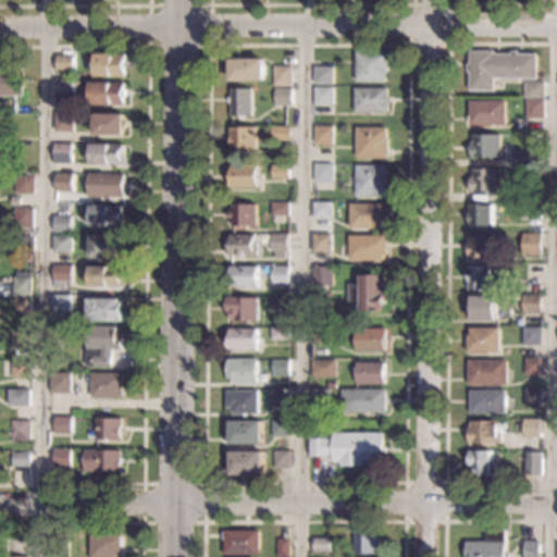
[(517,54),(536,54),(535,81),(493,79),(493,91),(467,91),(467,73),(465,73),(466,65),(468,65),(468,52),(493,53),(493,54),(509,54),(509,52),(517,52),(517,54)]
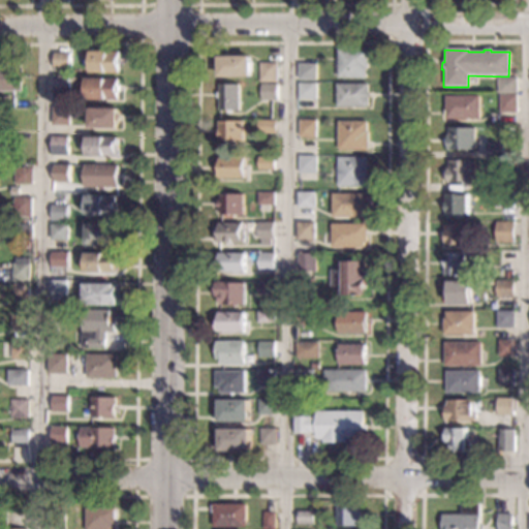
[(119,73),(90,73),(91,51),(119,52),(119,73)]
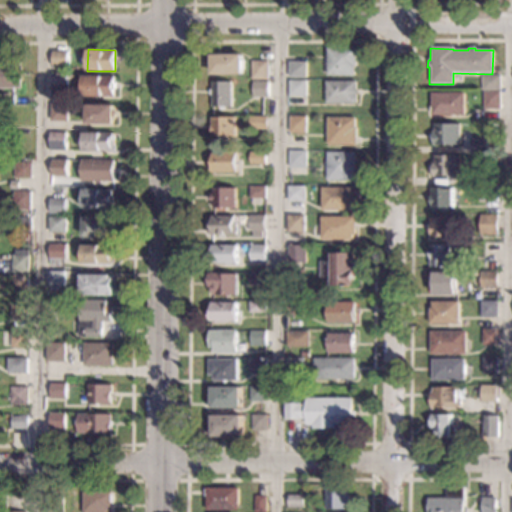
[(356,67),(354,67),(354,76),(327,76),(327,49),(356,49),(356,67)]
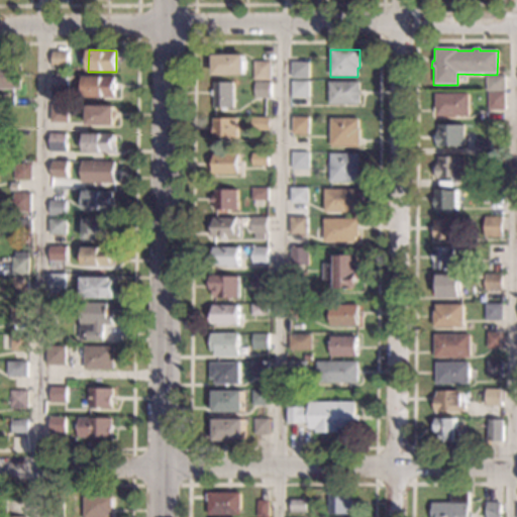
[(68,68),(52,68),(52,52),(68,53),(68,68)]
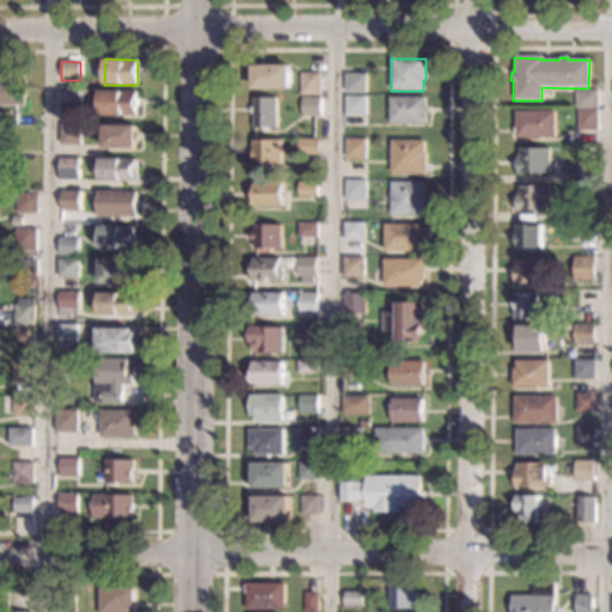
[(291,90),(251,90),(252,66),(291,67),(291,90)]
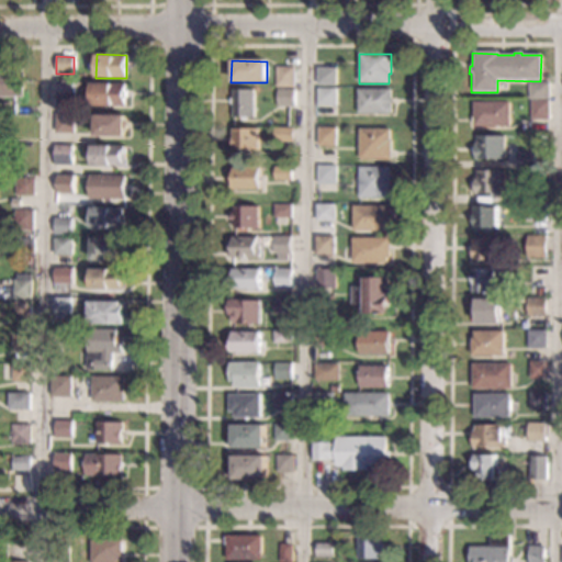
[(294,88),(276,88),(274,67),(293,67),(294,88)]
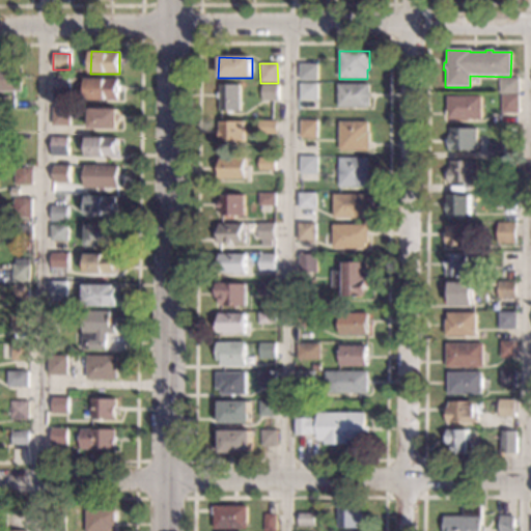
[(22,91),(0,91),(0,67),(2,67),(2,64),(22,64),(22,91)]
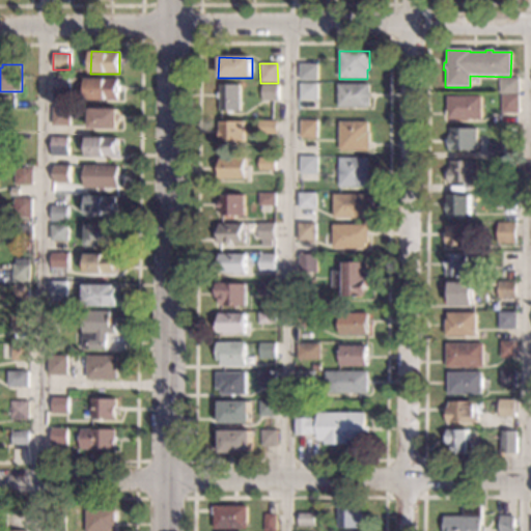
[(317,81),(300,81),(300,64),(318,65),(317,81)]
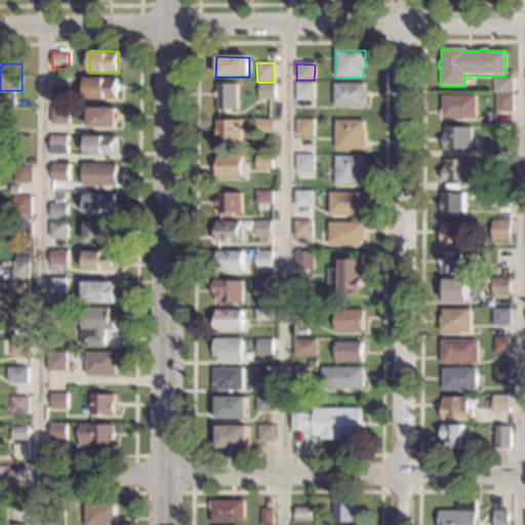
[(116,99),(84,98),(85,78),(117,78),(116,99)]
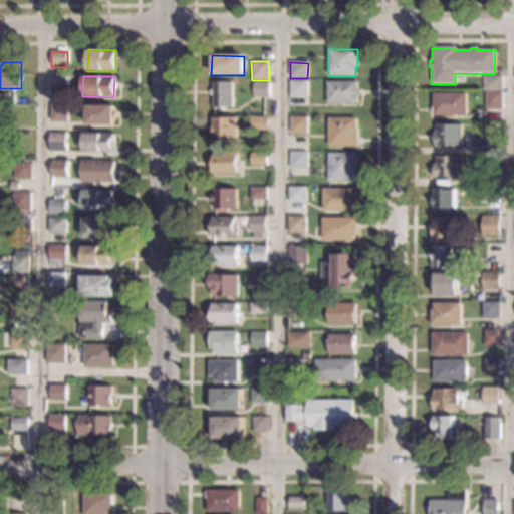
[(499,91),(481,91),(482,76),(500,76),(499,91)]
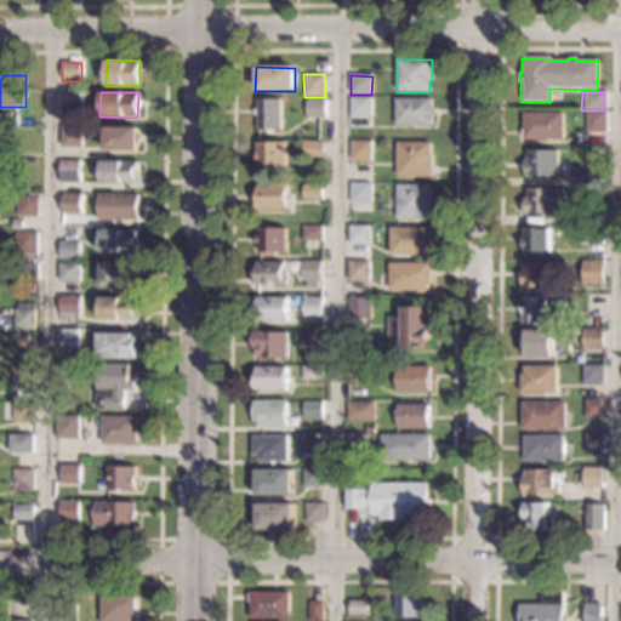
[(325,118),(306,118),(305,98),(325,98),(325,118)]
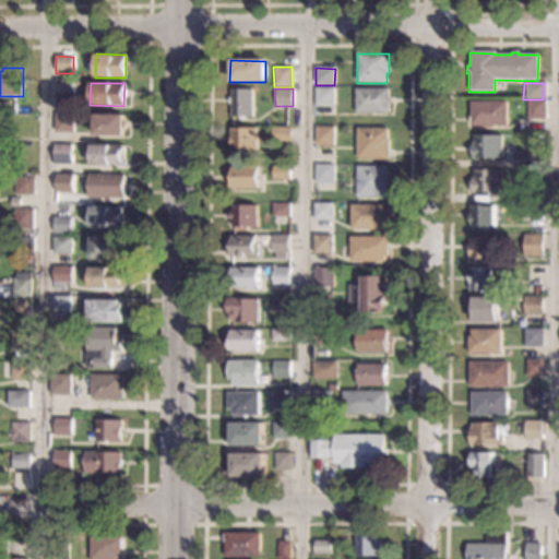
[(334,106),(314,106),(314,88),(334,88),(334,106)]
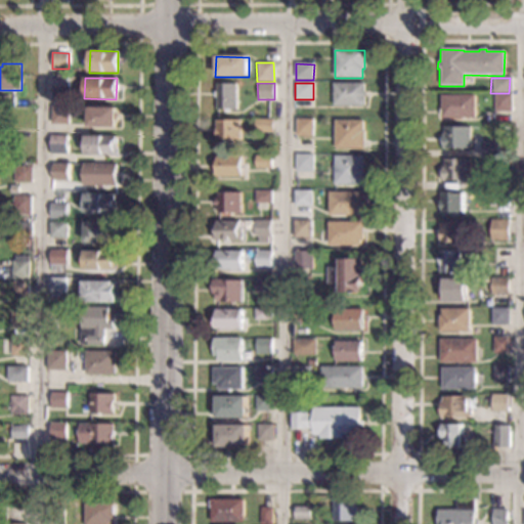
[(364,92),(366,92),(366,98),(364,98),(364,107),(333,106),(334,84),(364,84),(364,92)]
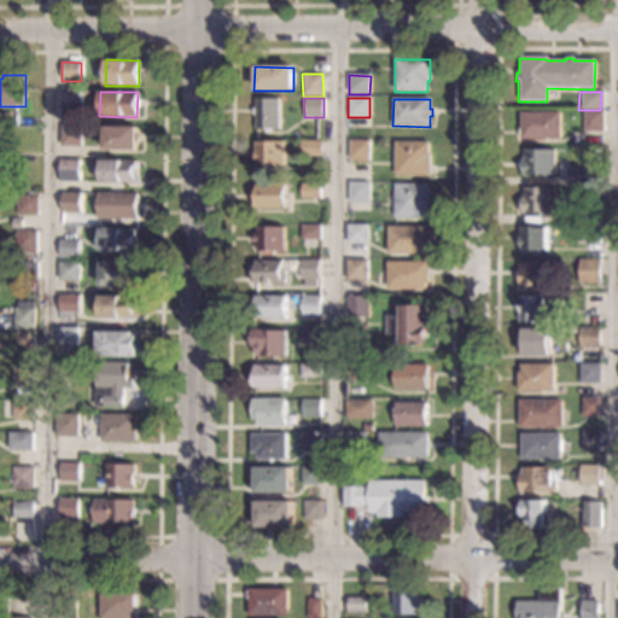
[(279,130),(256,129),(256,100),(279,100),(279,130)]
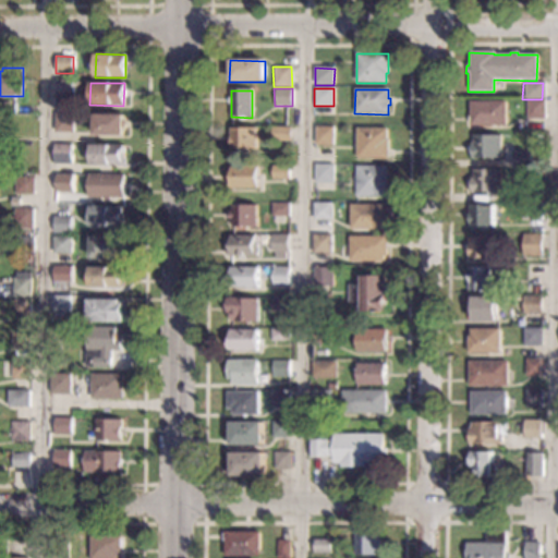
[(542,120),(525,120),(525,99),(542,100),(542,120)]
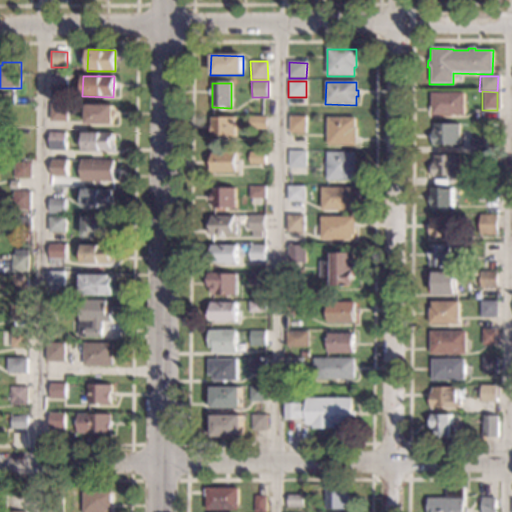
[(462,115),(430,115),(430,112),(429,112),(429,94),(462,94),(462,115)]
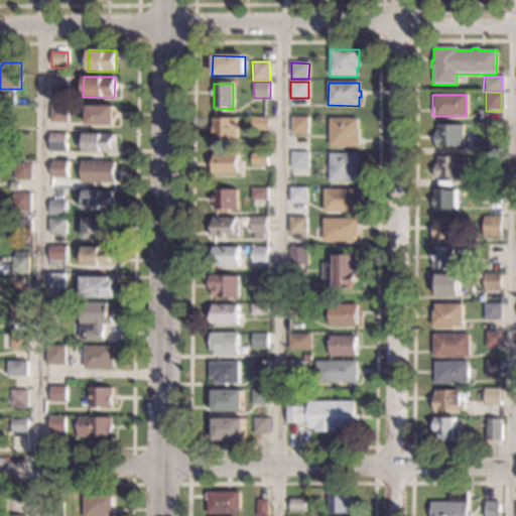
[(68,122),(50,122),(50,105),(68,105),(68,122)]
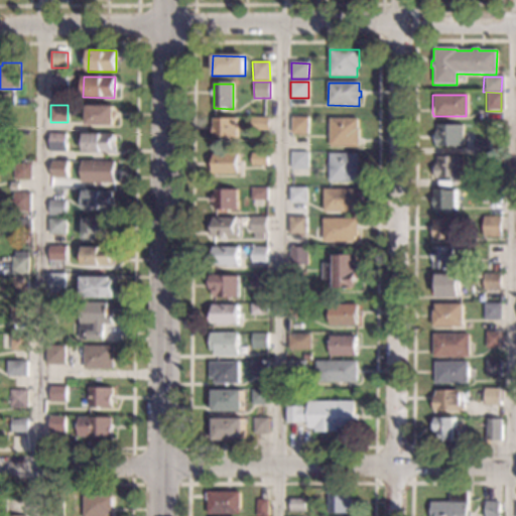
[(114,126),(86,125),(87,106),(93,106),(114,106),(114,126)]
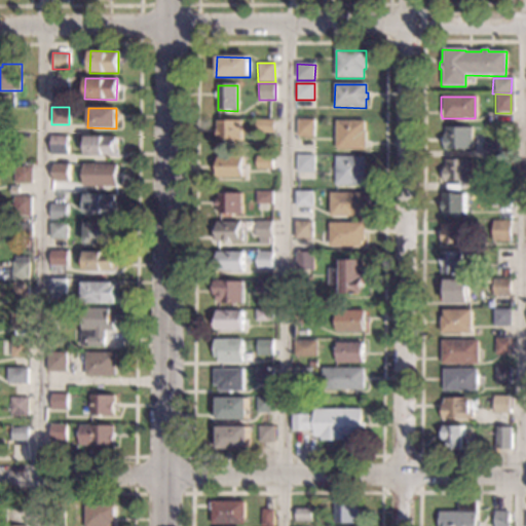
[(314,138),(297,138),(297,120),(314,121),(314,138)]
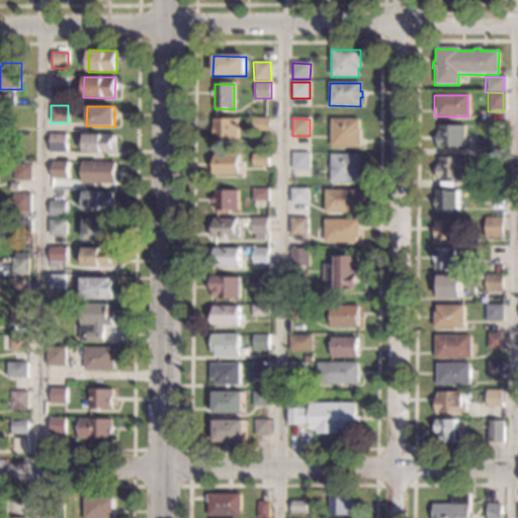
[(270,132),(252,132),(252,119),(271,119),(270,132)]
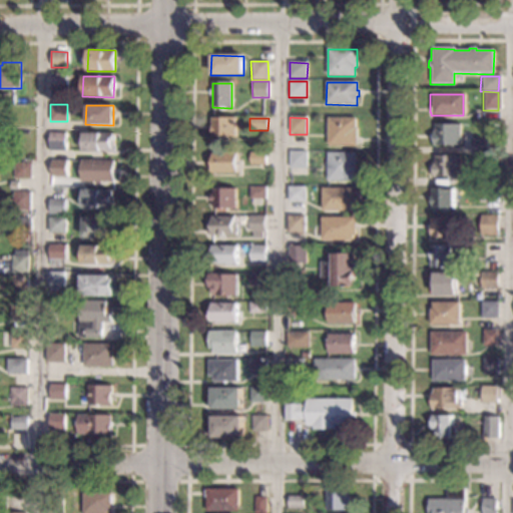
[(356,129),(357,129),(357,146),(327,146),(327,139),(325,139),(325,135),(321,135),(322,123),(328,123),(328,118),(356,119),(356,129)]
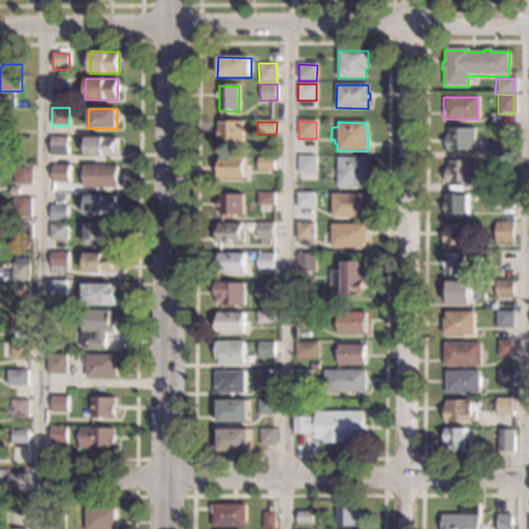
[(243,143),(218,142),(218,123),(244,123),(243,143)]
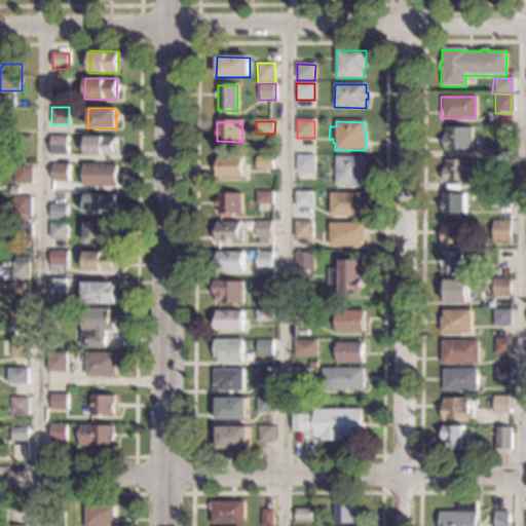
[(470,151),(441,150),(442,136),(444,136),(444,128),(471,128),(470,151)]
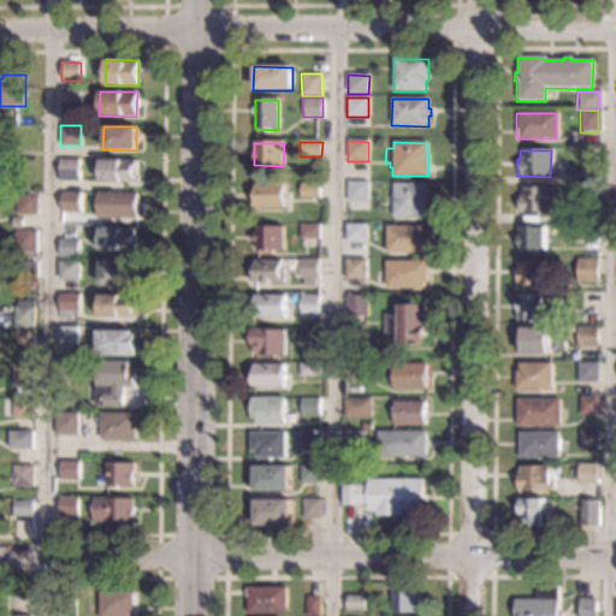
[(80,159),(80,181),(59,181),(60,159),(80,159)]
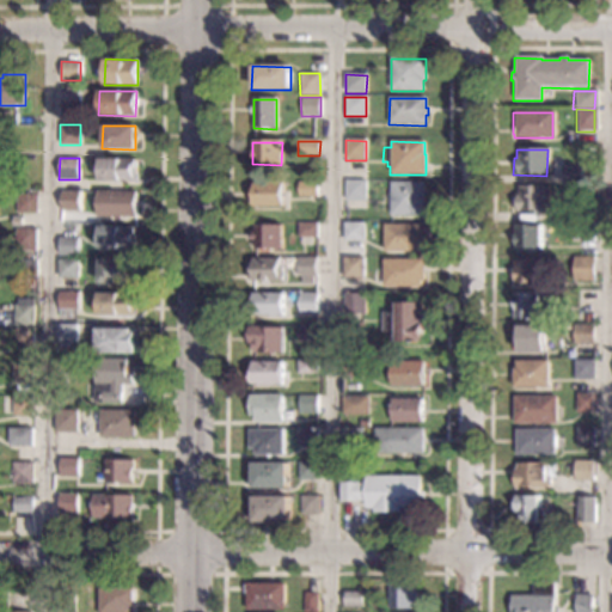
[(135,181),(99,181),(101,159),(102,159),(135,159),(135,181)]
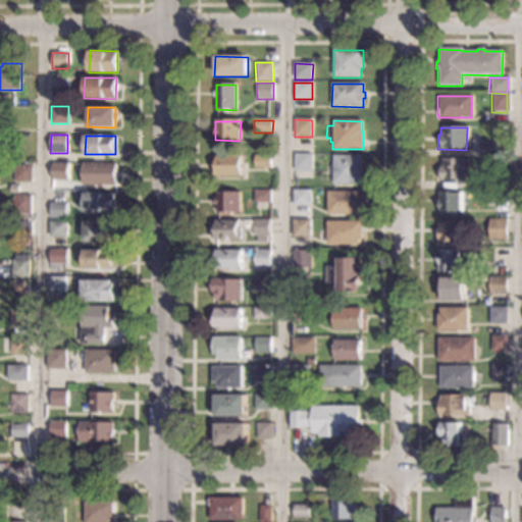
[(493,158),(477,157),(477,145),(494,145),(493,158)]
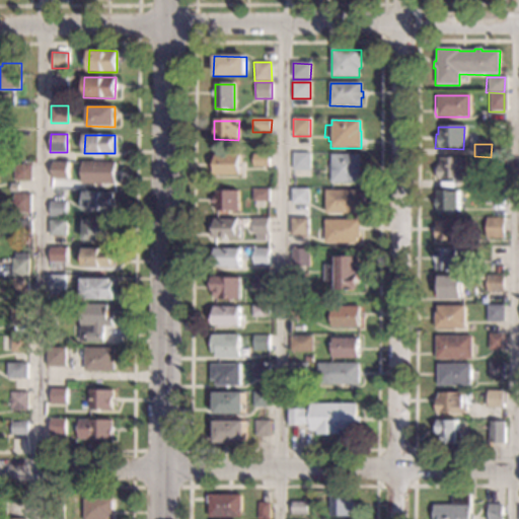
[(309,170),(292,170),(292,154),(307,155),(309,155),(309,170)]
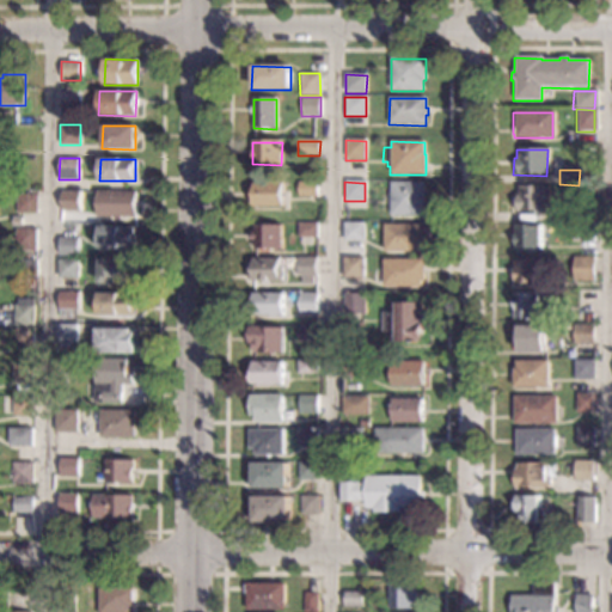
[(282,193),(288,193),(288,199),(282,199),(282,209),(251,208),(252,199),(248,199),(248,193),(252,193),(252,183),(282,184),(282,193)]
